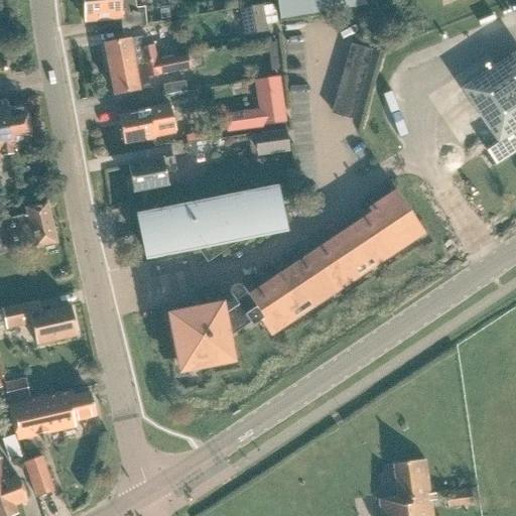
[(135,8),(133,0),(82,0),(84,22),(120,18),(121,29),(144,27),(142,7),(135,8)]
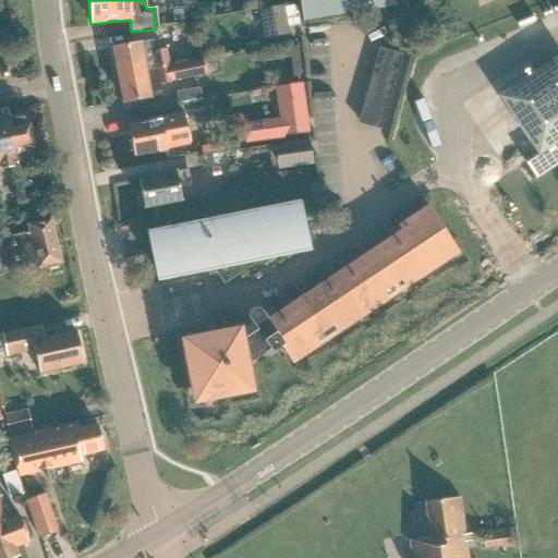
[(296,0),(301,22),(393,7),(391,0),(296,0)]
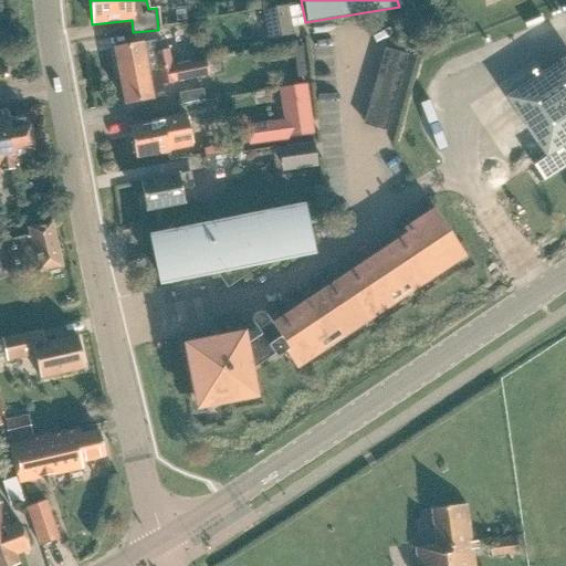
[(286,4),(269,8),(274,37),(292,34),(291,27),(287,7),(286,4)]
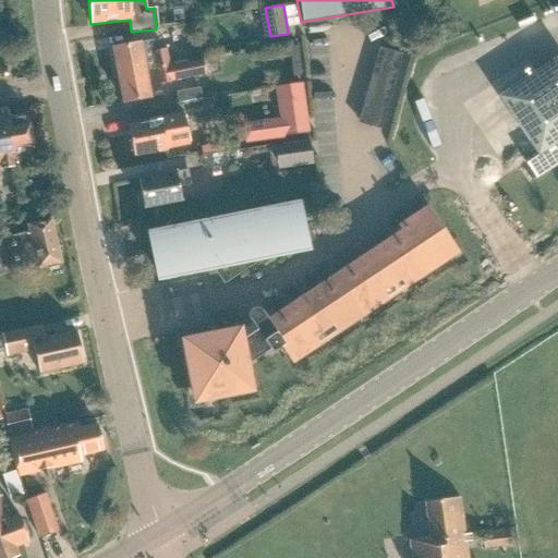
[(168,67),(168,65),(165,49),(154,51),(152,40),(112,48),(118,75),(168,67)]
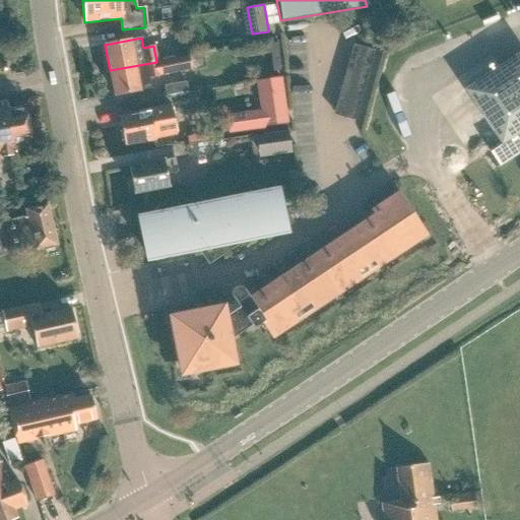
[(354,117),(374,51),(352,45),(334,111),(354,117)]
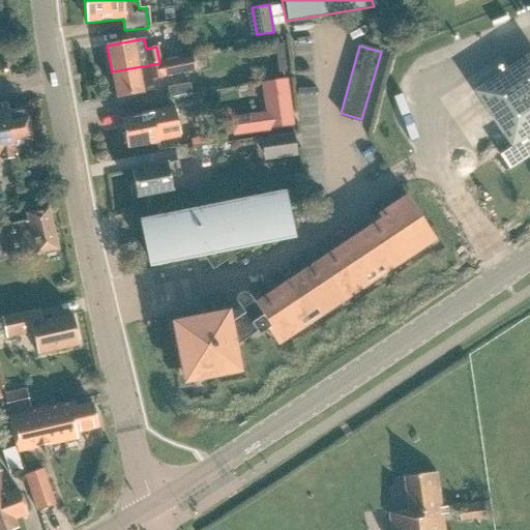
[(284,47),(266,47),(267,71),(285,71),(284,47)]
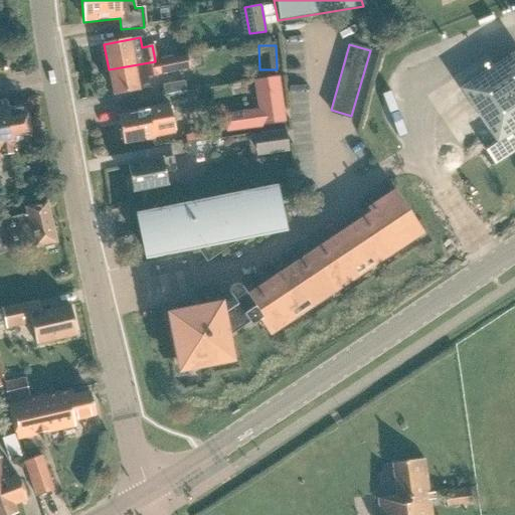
[(155,61),(109,69),(114,95),(149,88),(147,77),(158,75),(188,69),(185,55),(155,60),(155,61)]
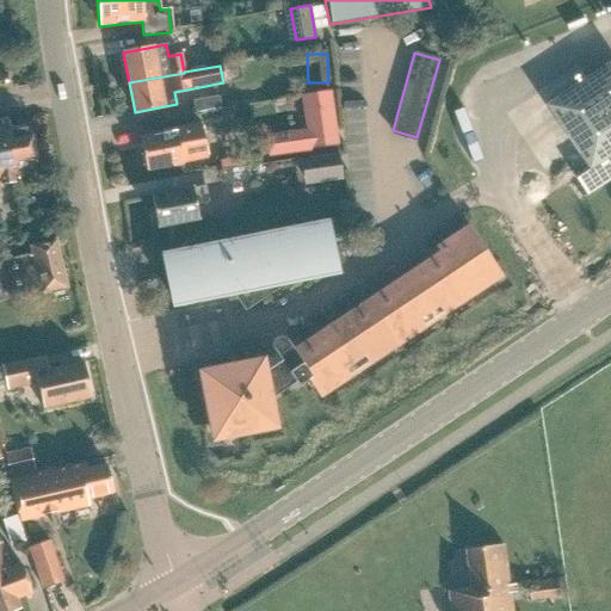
[(592,168),(575,179),(586,196),(610,178),(610,67),(551,107),(592,168)]
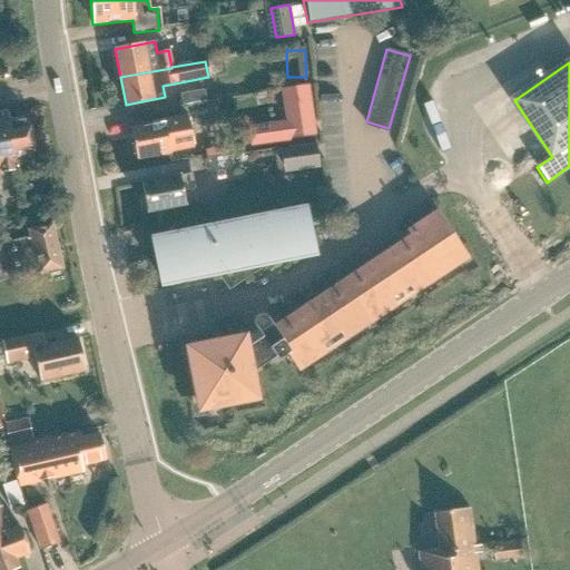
[(287,121),(247,127),(249,144),(288,139),(315,135),(308,85),(283,88),(287,121)]
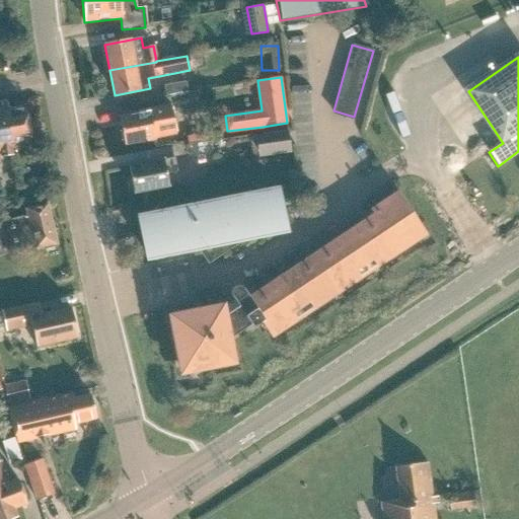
[(163,85),(165,97),(188,93),(184,81),(163,85)]
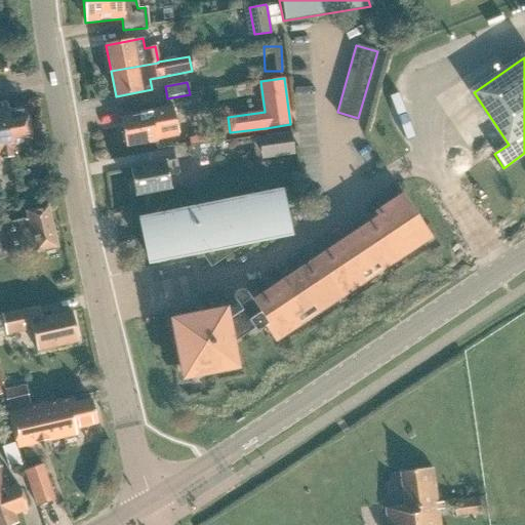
[(0,159),(16,156),(14,150),(32,147),(26,107),(8,110),(7,103),(0,104),(0,159)]
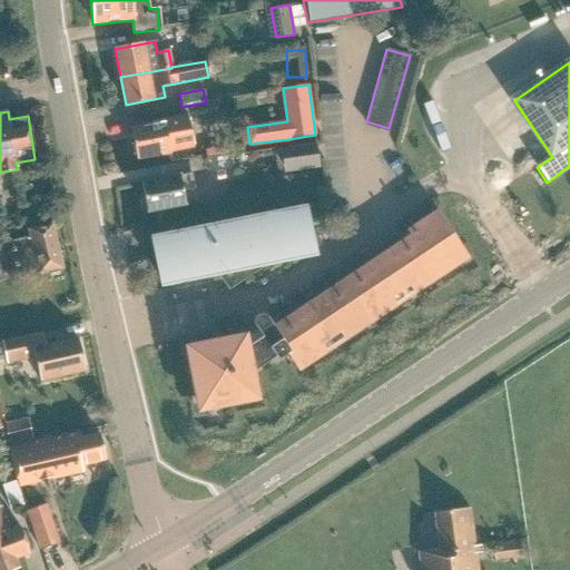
[(151,123),(151,125),(130,129),(136,160),(170,153),(169,150),(193,146),(187,115),(151,123)]
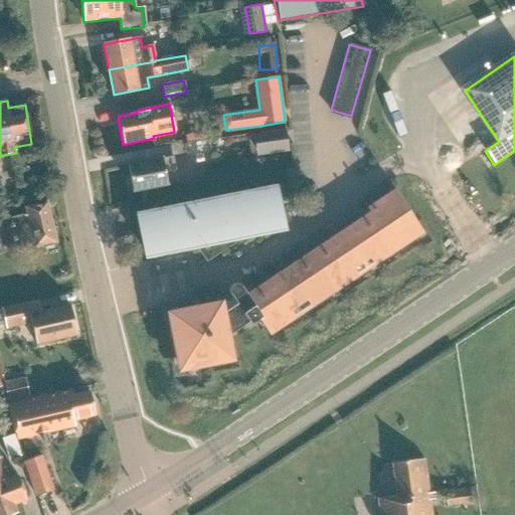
[(285,130),(252,134),(255,155),(287,150),(285,130)]
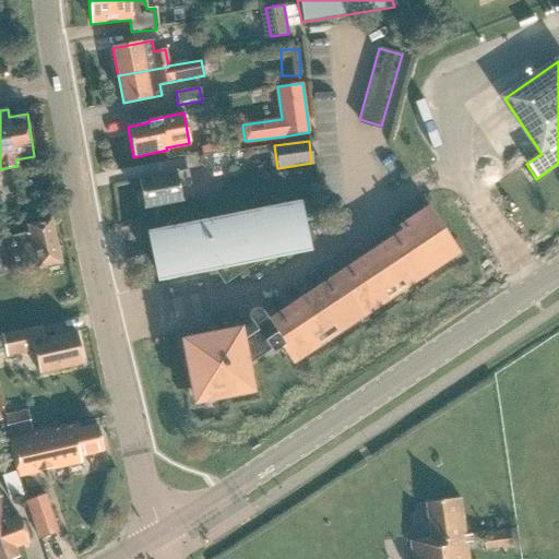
[(178,187),(190,185),(187,171),(176,174),(176,171),(139,179),(144,209),(181,202),(178,187)]
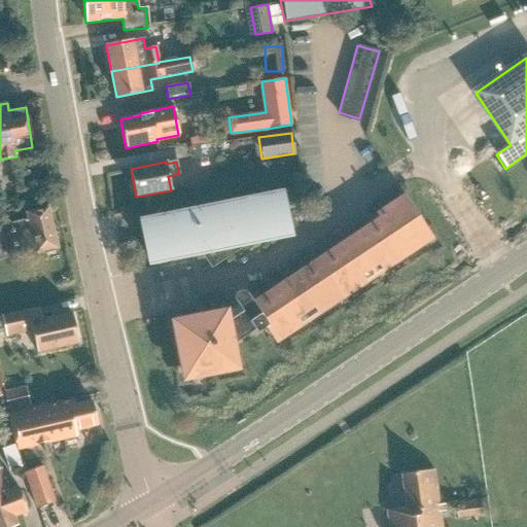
[(141,222),(149,260),(200,250),(211,266),(239,247),(237,242),(288,232),(281,194),(141,222)]
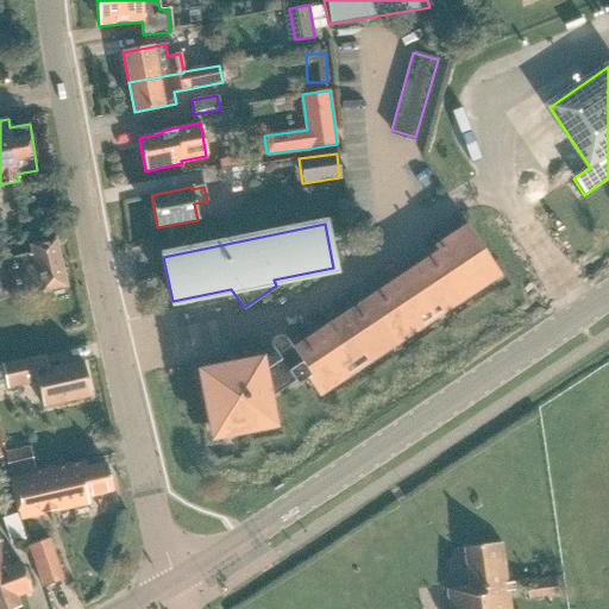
[(207,377),(201,378),(212,432),(218,431),(219,437),(274,426),(269,400),(269,399),(294,382),(296,385),(303,381),(307,378),(319,395),(338,383),(333,375),(343,368),(362,356),(372,349),(377,357),(412,333),(407,325),(418,319),(435,306),(446,299),(452,307),(487,283),(481,276),(493,268),(465,227),(435,246),(440,253),(444,258),(296,357),(293,351),(286,339),(284,339),(284,338),(283,338),(283,337),(282,337),(281,337),(281,336),(280,336),(278,336),(277,336),(276,336),(276,337),(275,337),(274,337),(274,338),(272,338),(272,339),(271,339),(271,340),(271,341),(271,343),(270,343),(270,344),(270,345),(271,346),(271,347),(271,349),(275,352),(280,360),(263,371),(261,359),(206,370),(207,377)]
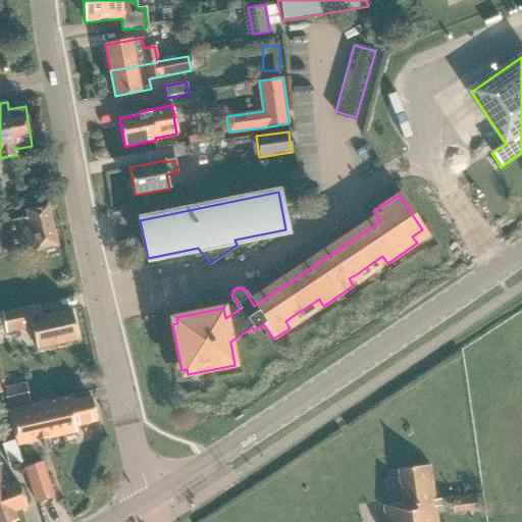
[(19,220),(0,224),(6,252),(16,250),(18,255),(56,246),(47,206),(37,208),(35,199),(23,202),(25,210),(25,211),(27,218),(19,220)]
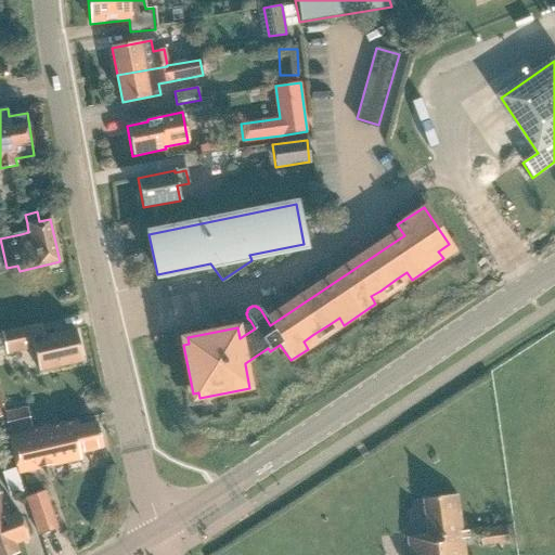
[(76,330),(43,336),(41,324),(1,333),(7,355),(33,348),(38,371),(82,361),(76,330)]
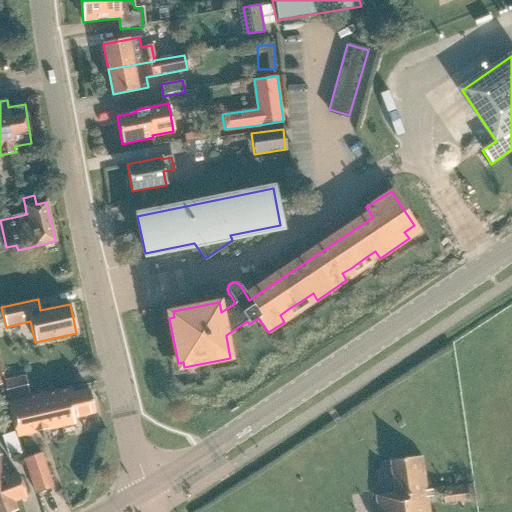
[(71,388),(8,402),(16,437),(74,423),(75,426),(89,422),(87,414),(95,412),(89,390),(72,394),(71,388)]
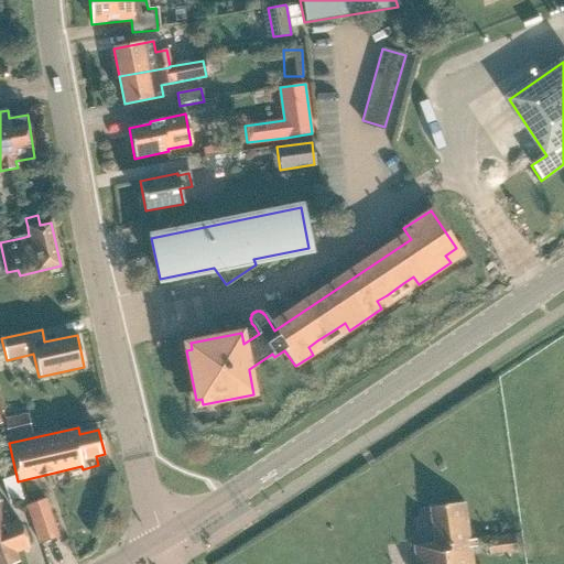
[(22,499),(14,475),(1,479),(9,503),(22,499)]
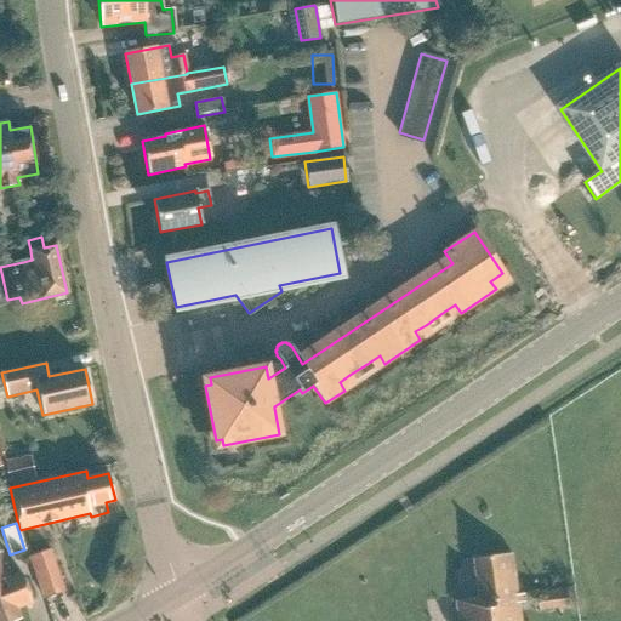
[(0,620),(10,620),(20,617),(16,609),(24,605),(32,603),(21,574),(11,577),(0,552),(0,551),(0,620)]
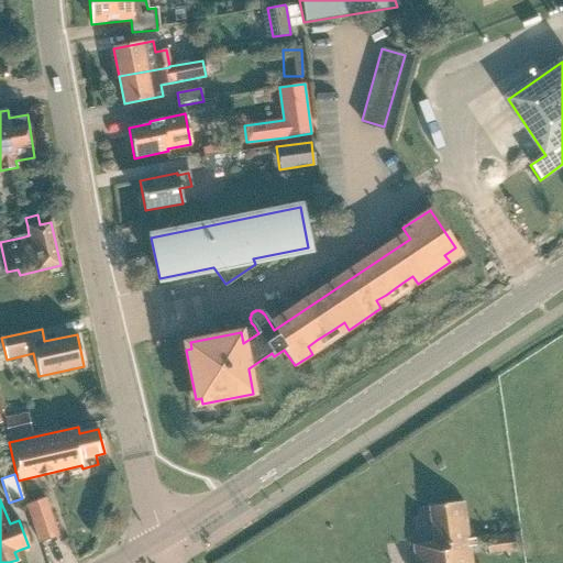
[(58,537),(45,499),(26,506),(40,543),(58,537)]
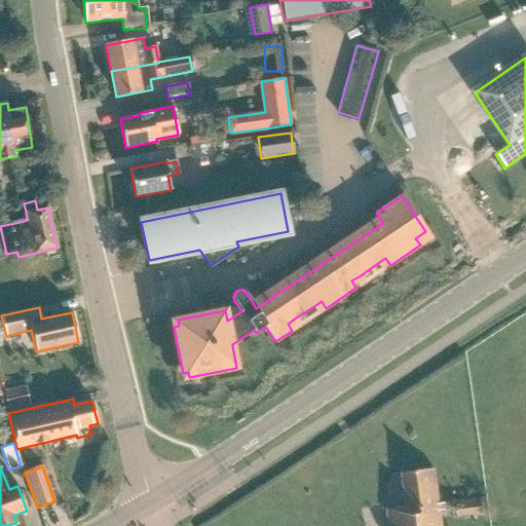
[(404,504),(384,508),(387,525),(440,525),(438,509),(443,508),(442,501),(437,501),(431,466),(400,471),(404,504)]
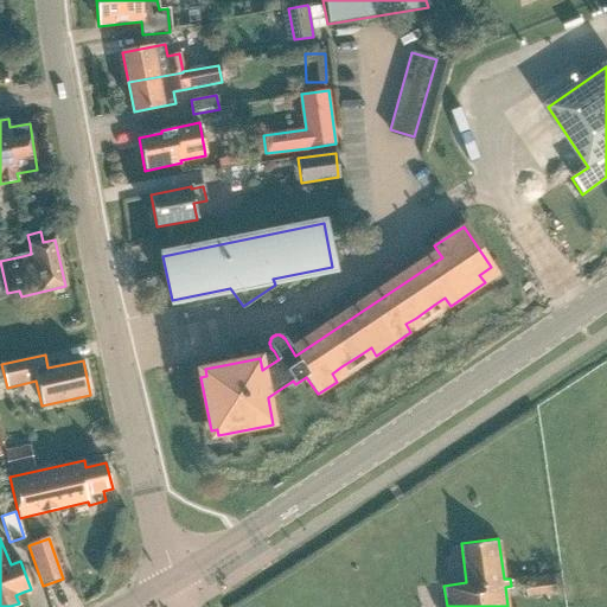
[(554,576),(524,580),(526,599),(555,596),(554,576)]
